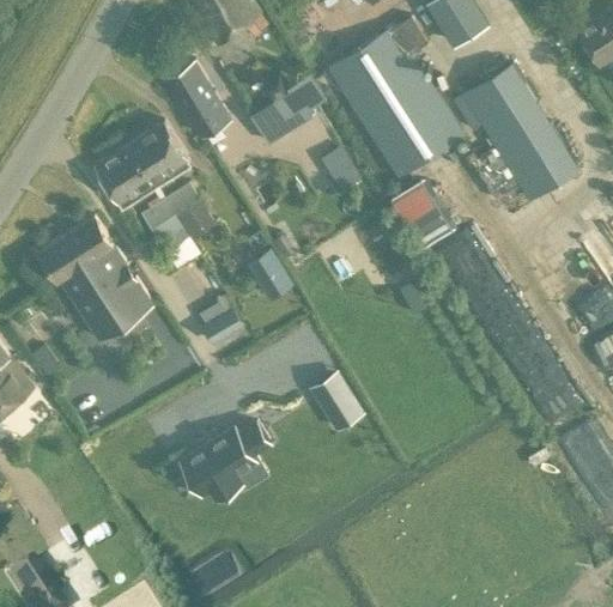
[(218,44),(262,14),(252,0),(190,0),(204,18),(205,24),(218,44)]
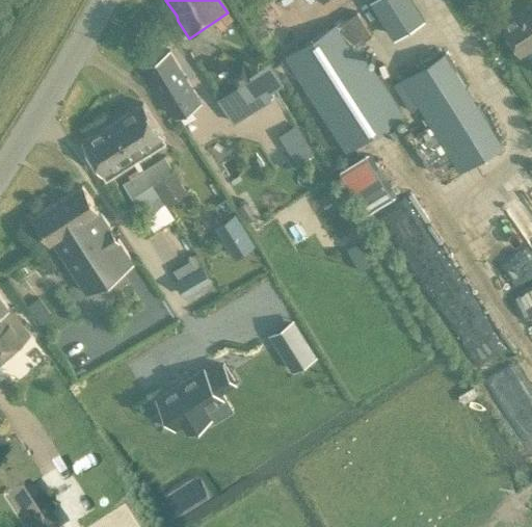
[(408,0),(380,0),(372,5),(395,42),(424,24),(408,0)]
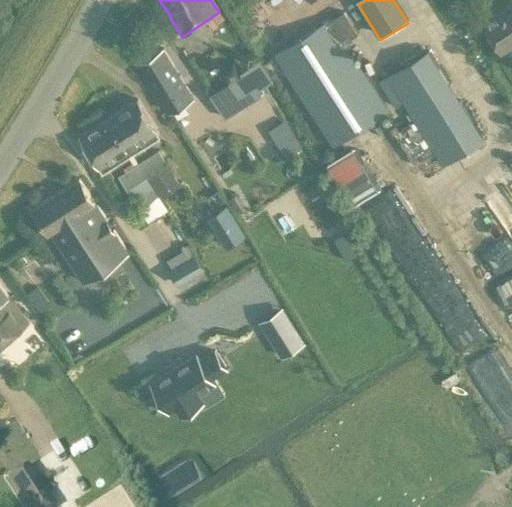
[(511,16),(501,24),(498,20),(485,27),(502,52),(511,45),(511,16)]
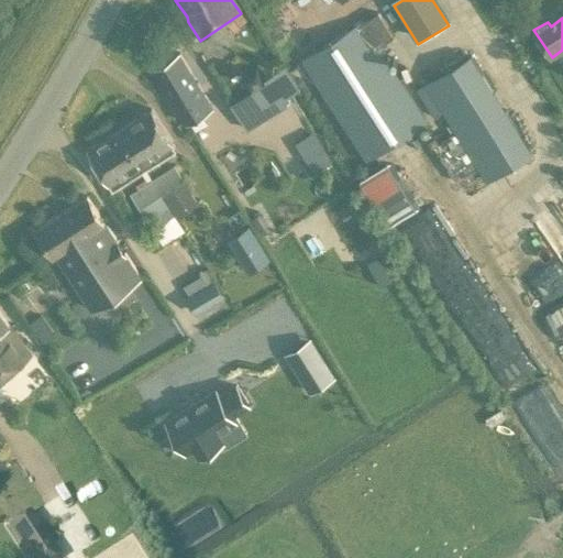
[(366,164),(427,126),(378,52),(393,42),(377,19),(363,28),(363,26),(304,65),(366,164)]
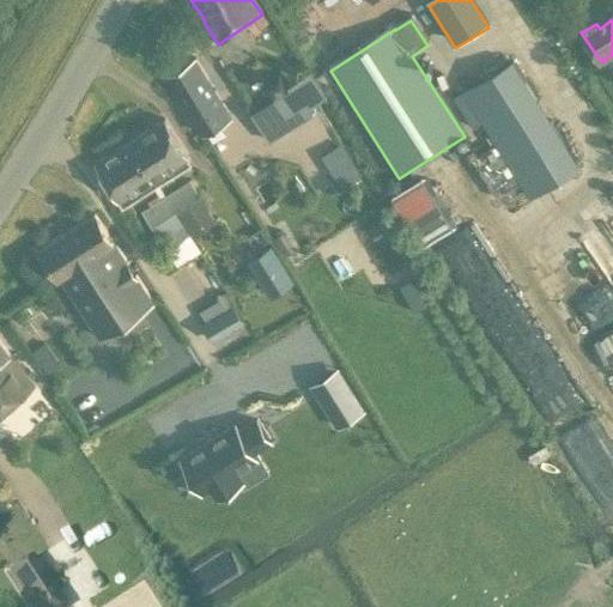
[(202,138),(231,120),(196,64),(168,80),(202,138)]
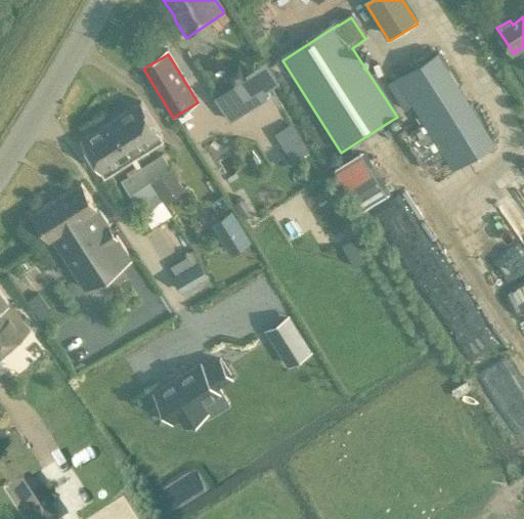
[(494,142),(438,54),(395,82),(450,170),(494,142)]
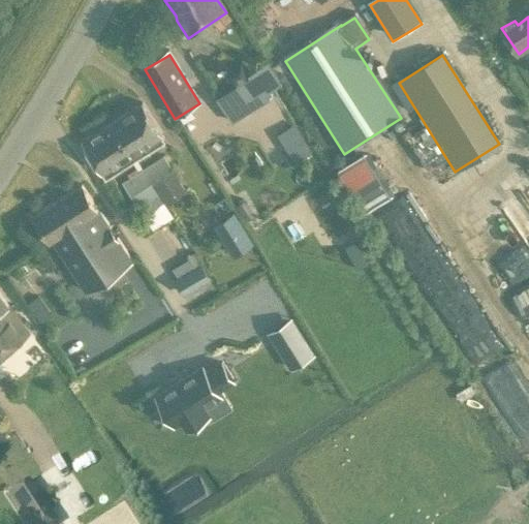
[(242,71),(231,78),(238,88),(247,102),(275,86),(263,67),(246,78),(242,71)]
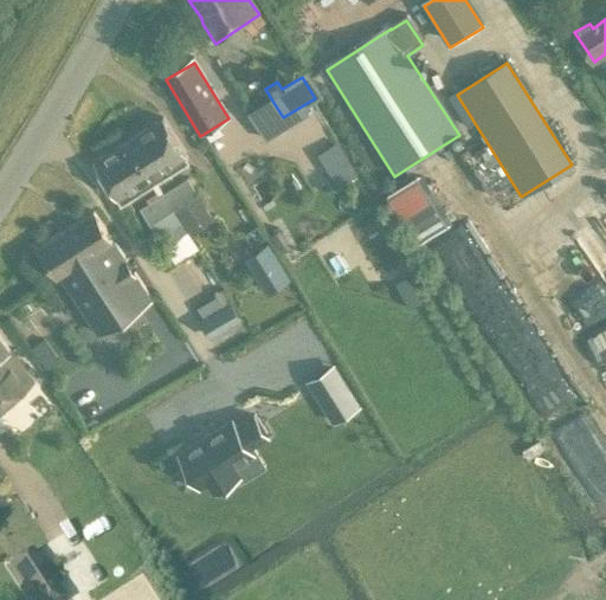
[(283,117),(272,101),(247,116),(258,133),(283,117)]
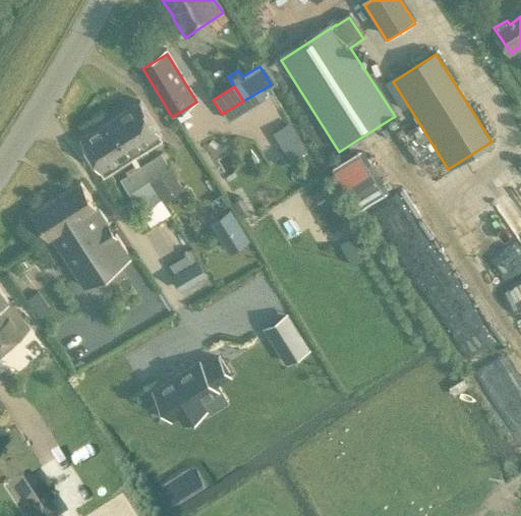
[(111,124),(133,158),(162,139),(139,106),(111,124)]
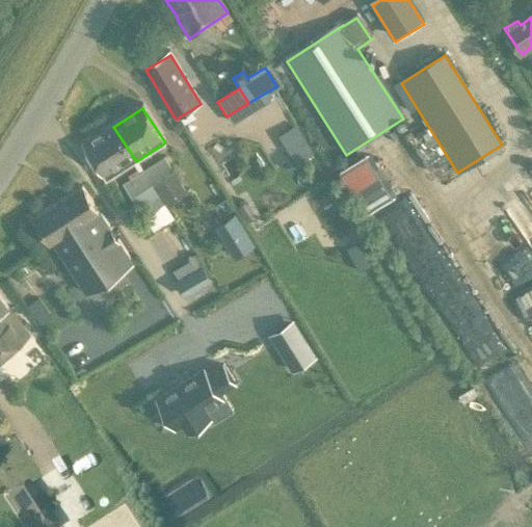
[(107,180),(136,161),(113,127),(84,146),(107,180)]
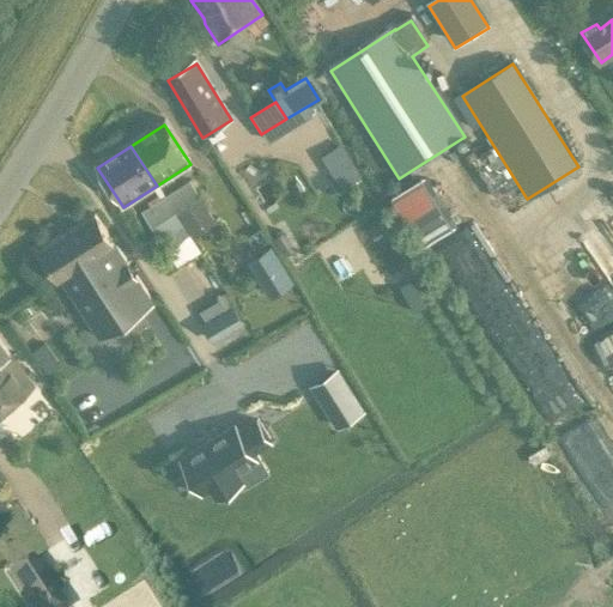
[(340,150),(322,162),(337,184),(354,173),(340,150)]
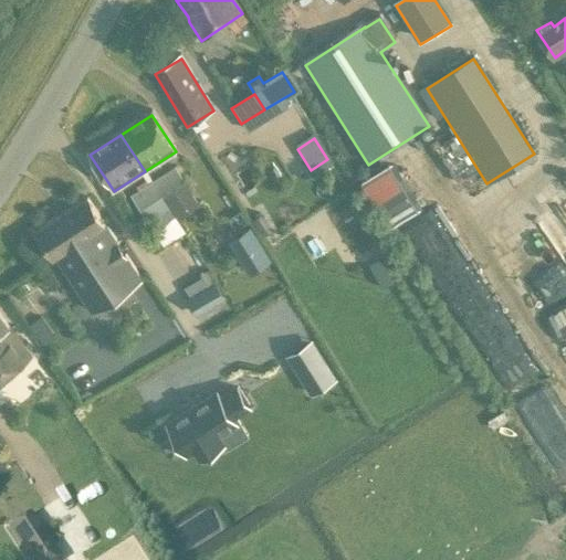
[(154,186),(163,200),(185,186),(176,171),(154,186)]
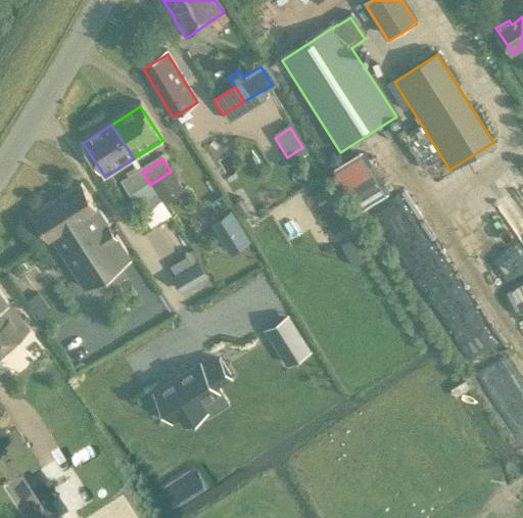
[(135,195),(150,185),(142,172),(122,184),(130,197),(135,195)]
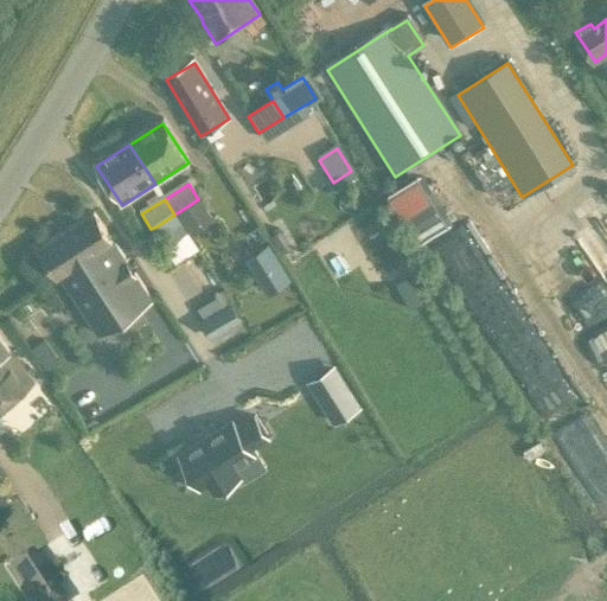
[(157,227),(161,235),(166,241),(170,248),(189,236),(187,234),(184,230),(174,215),(157,227)]
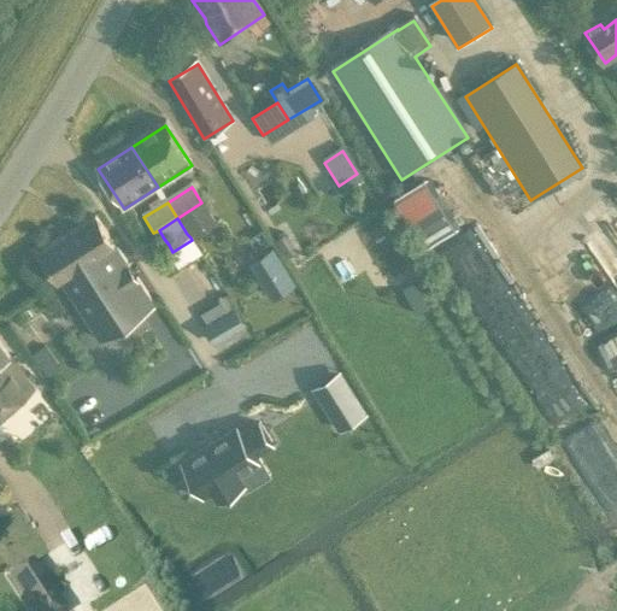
[(97,221),(41,257),(60,285),(62,285),(98,340),(152,304),(97,221)]
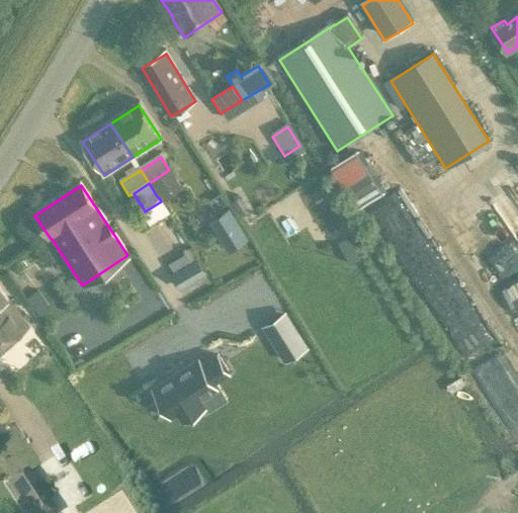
[(231,205),(238,217),(246,211),(239,200),(231,205)]
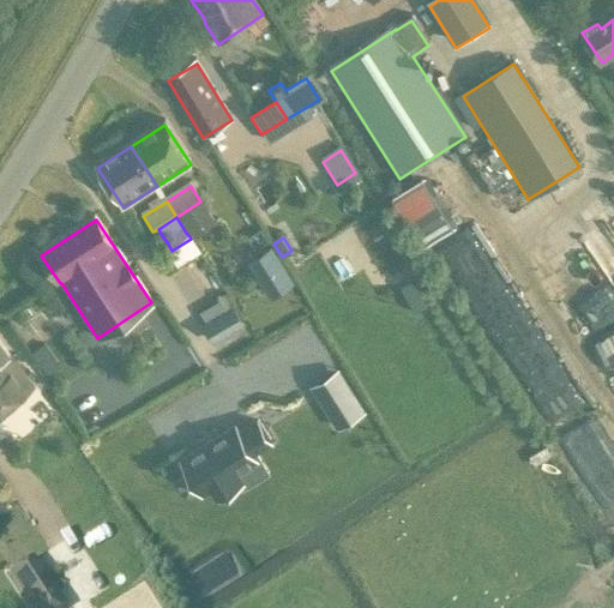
[(270,252),(248,265),(270,300),(292,287),(270,252)]
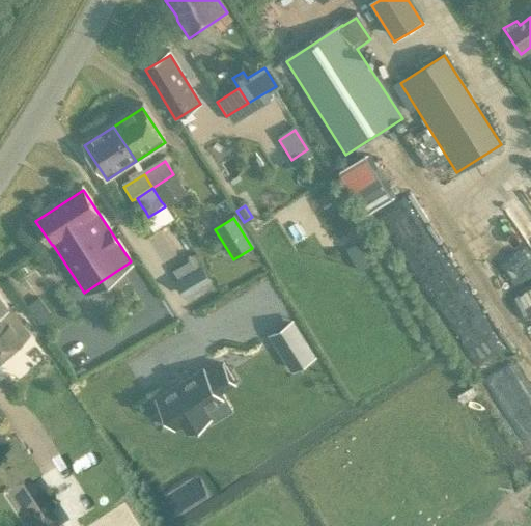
[(196,256),(188,261),(189,264),(194,274),(204,289),(213,284),(203,269),(196,256)]
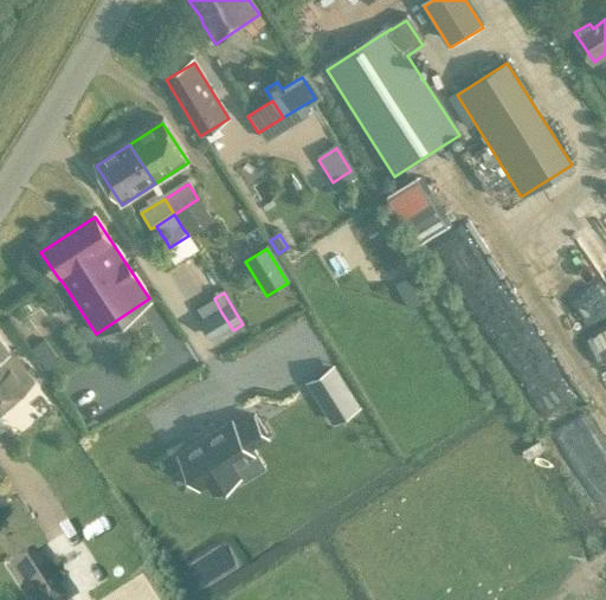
[(0,344),(0,414),(34,385),(0,344)]
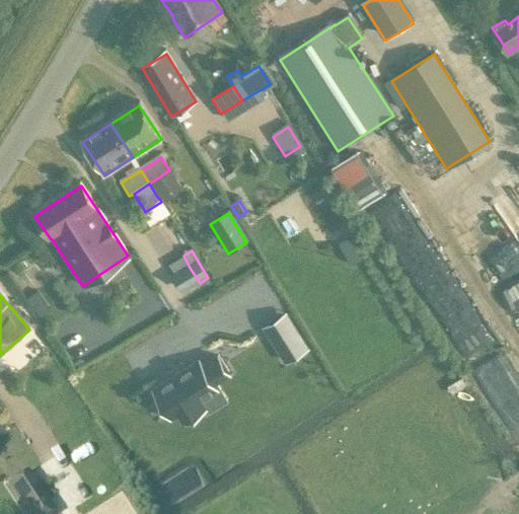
[(298,337),(276,350),(286,366),(307,352),(298,337)]
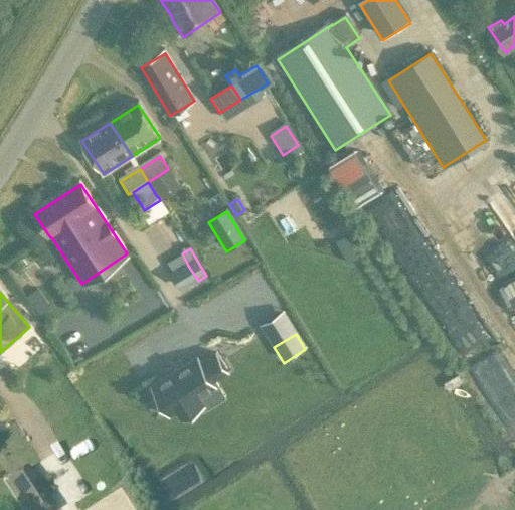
[(168,380),(153,389),(170,417),(177,412),(182,421),(201,409),(203,408),(197,400),(214,389),(211,384),(215,382),(226,374),(216,357),(200,367),(197,362),(182,371),(168,380)]
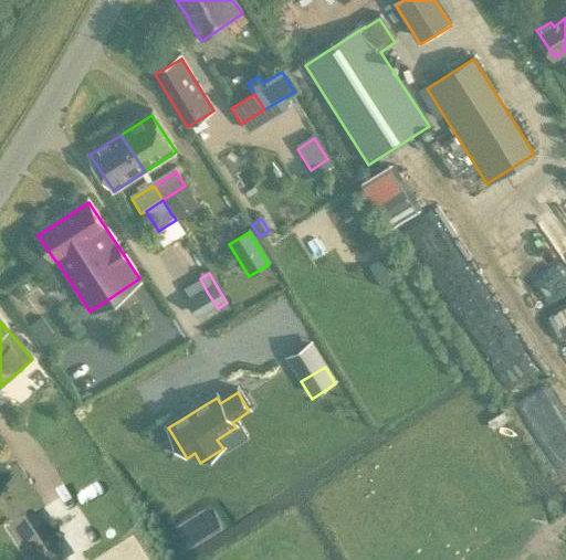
[(32,521),(10,536),(24,559),(56,559),(32,521)]
